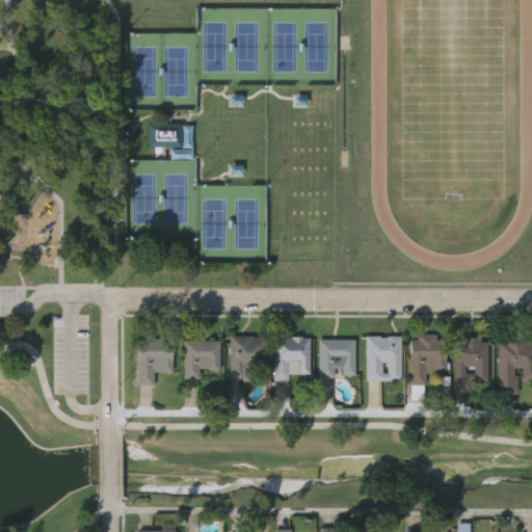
[(182,122),(182,144),(165,144),(165,152),(155,152),(155,144),(149,145),(148,122),(182,122)]
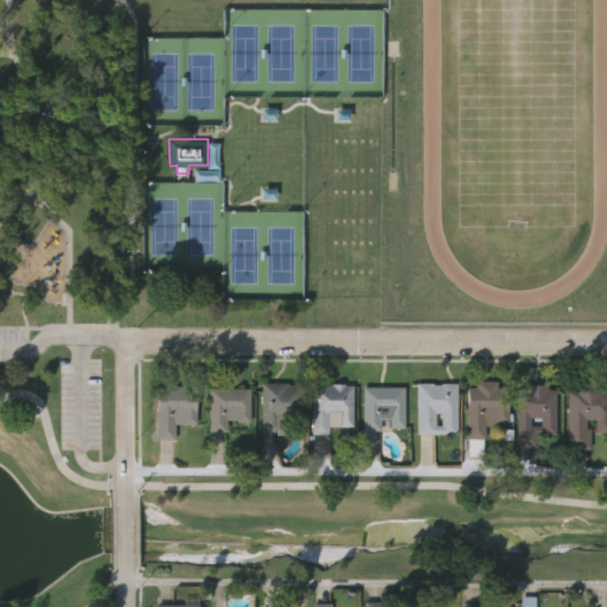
[(508,426),(483,426),(483,455),(467,455),(467,383),(508,383),(508,426)]
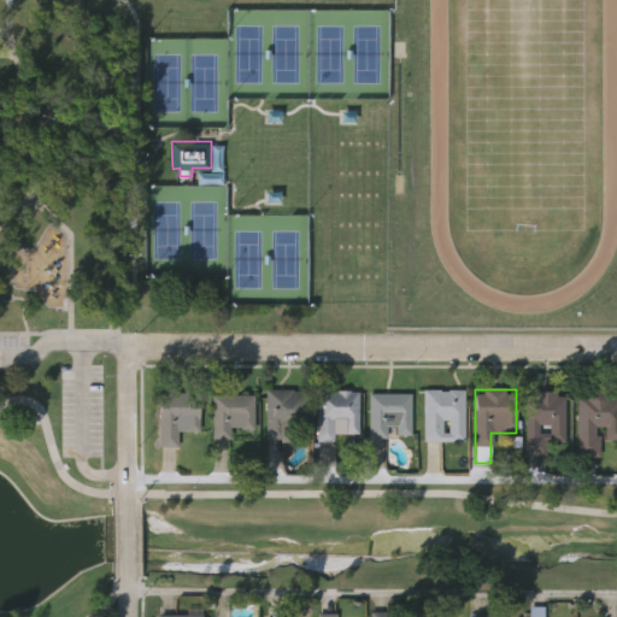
[(309,424),(286,424),(286,439),(266,439),(266,391),(310,391),(309,424)]
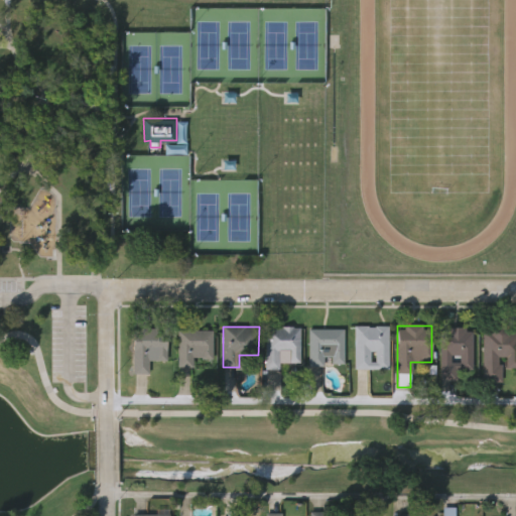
[(388,327),(388,369),(355,369),(355,327),(388,327)]
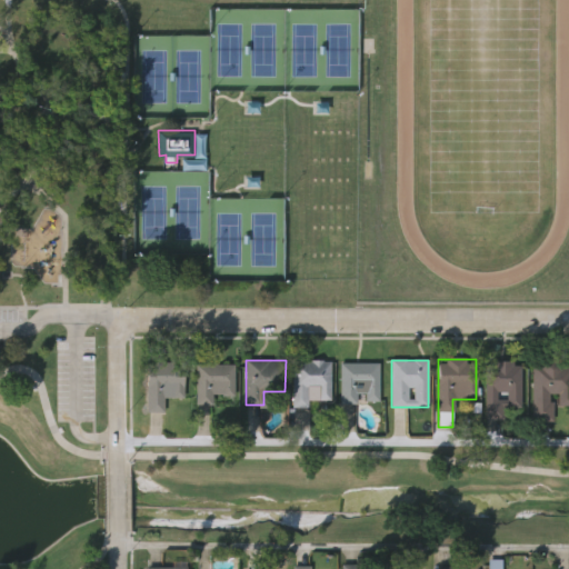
[(331,401),(319,401),(319,388),(308,388),(308,406),(293,406),(293,361),(331,361),(331,401)]
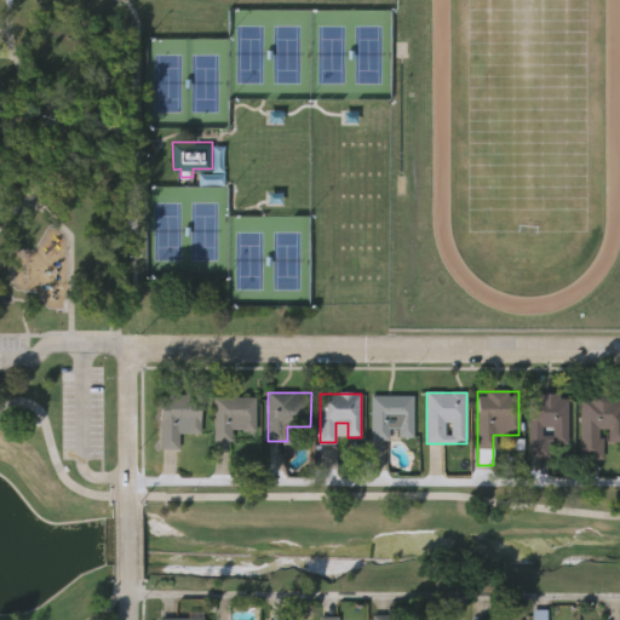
[(550,447),(550,458),(529,458),(529,394),(567,394),(567,447),(550,447)]
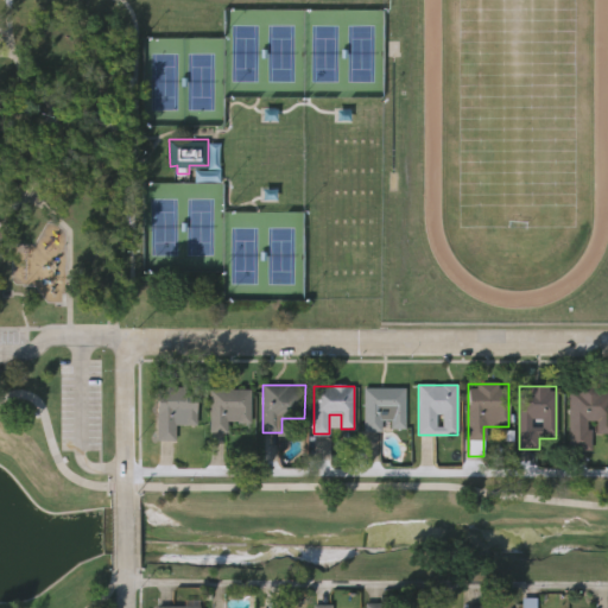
[(197,425),(175,425),(175,441),(157,441),(157,388),(197,388),(197,425)]
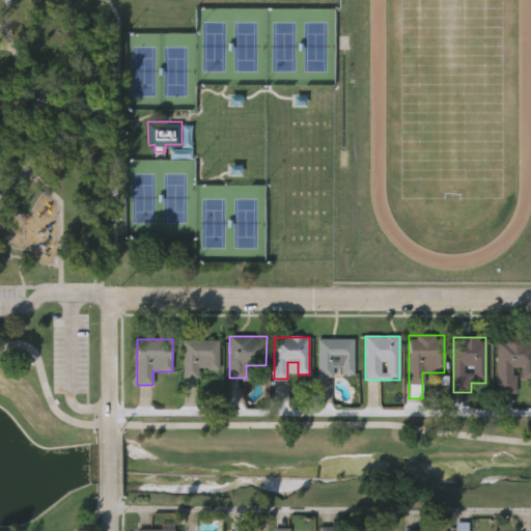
[(317,339),(354,339),(354,376),(317,376),(317,339)]
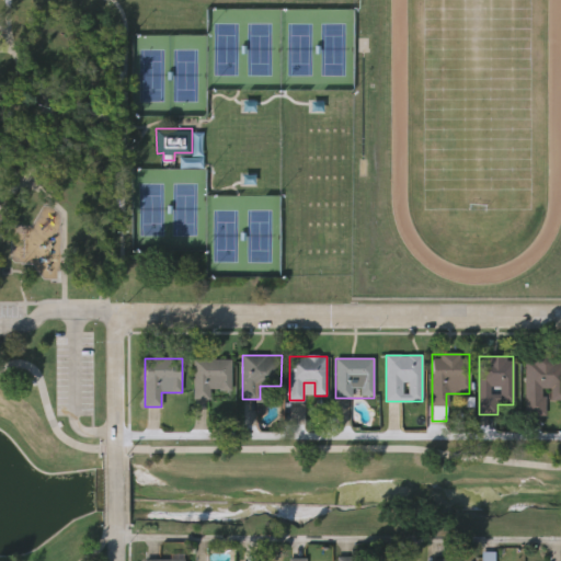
[(545,413),(524,413),(524,358),(560,358),(560,400),(545,400),(545,413)]
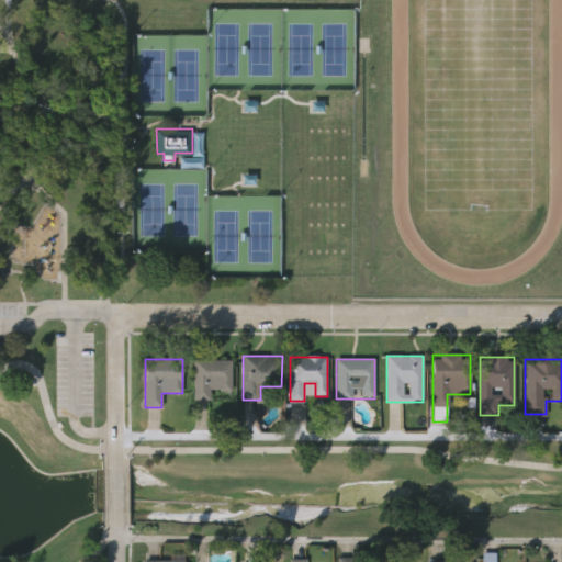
[(232,392),(211,392),(211,400),(194,400),(194,360),(232,360),(232,392)]
